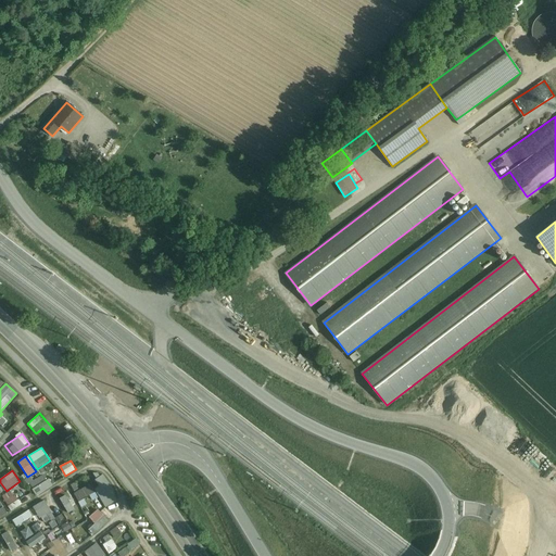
[(38,495),(52,483),(43,472),(29,484),(38,495)]
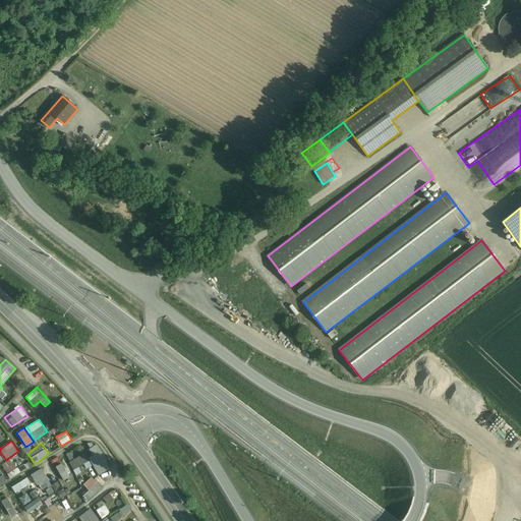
[(90,448),(94,454),(89,457),(99,474),(111,467),(97,444),(90,448)]
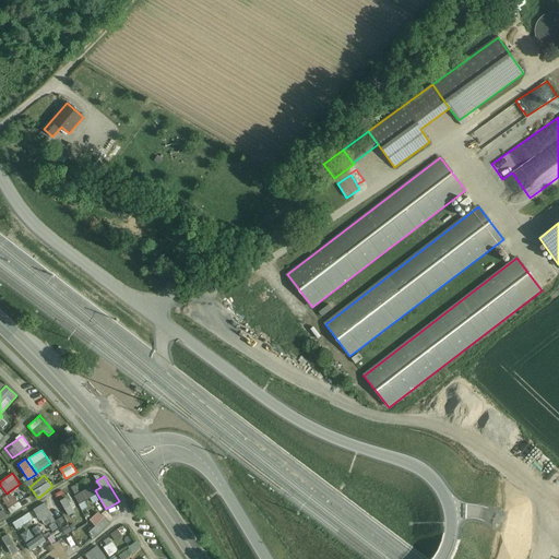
[(82,507),(97,495),(88,485),(74,497),(82,507)]
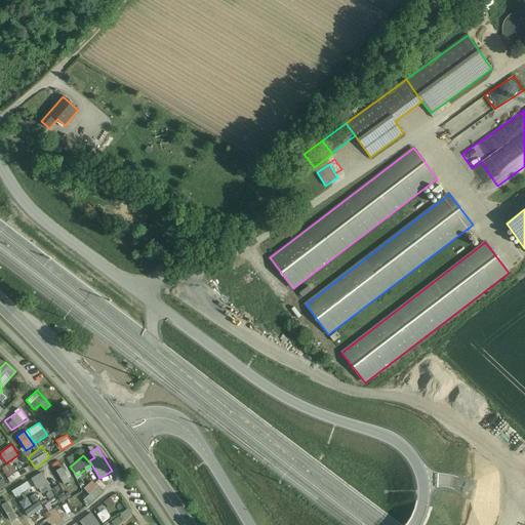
[(9,482),(18,478),(12,462),(3,467),(9,482)]
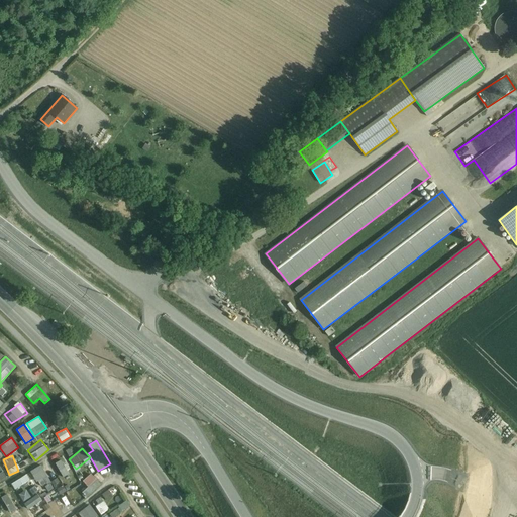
[(62,459),(56,462),(62,477),(68,474),(62,459)]
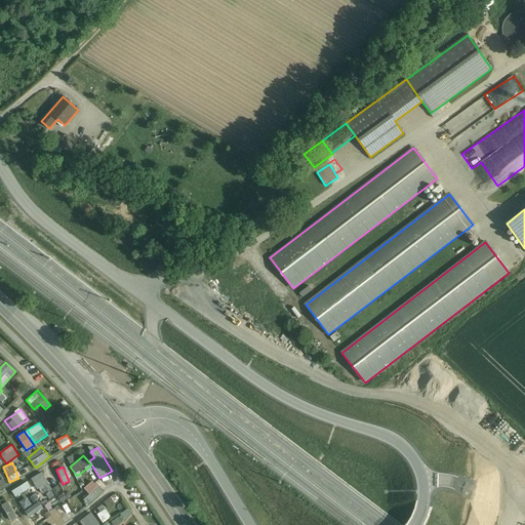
[(47,500),(55,495),(41,472),(33,477),(47,500)]
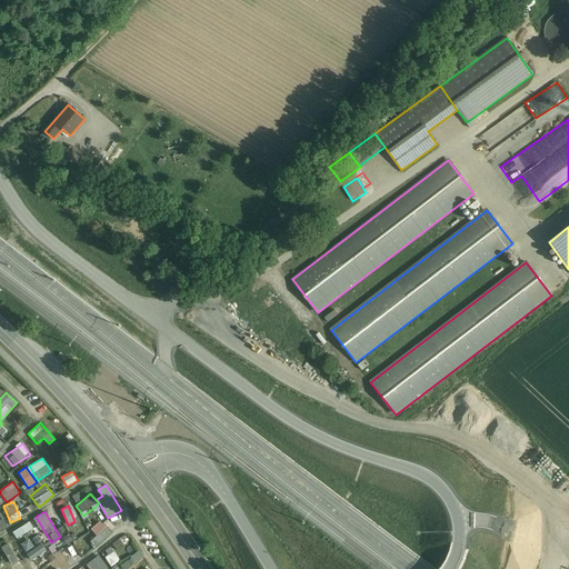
[(53,513),(50,516),(58,526),(61,523),(53,513)]
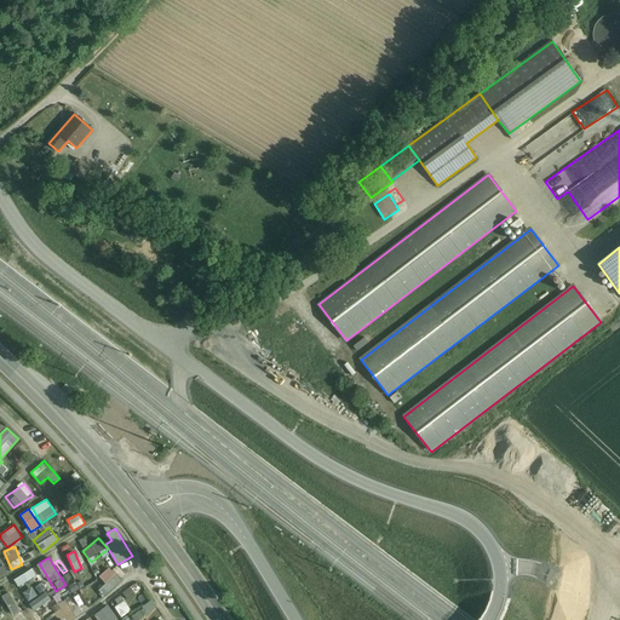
[(107,593),(121,580),(110,567),(99,575),(105,584),(101,587),(107,593)]
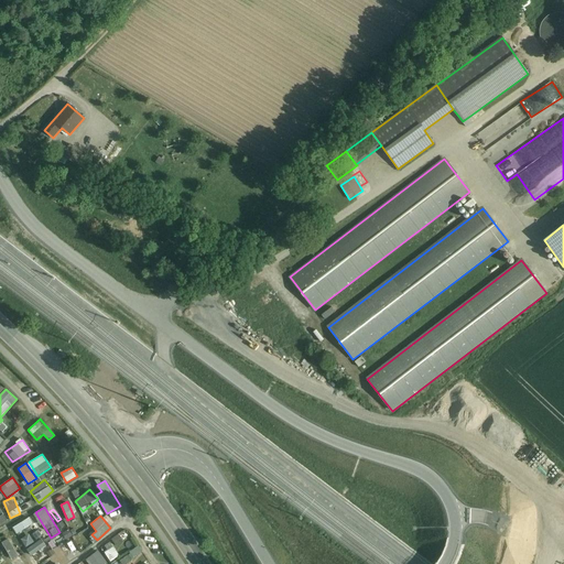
[(29,517),(13,527),(18,533),(33,523),(29,517)]
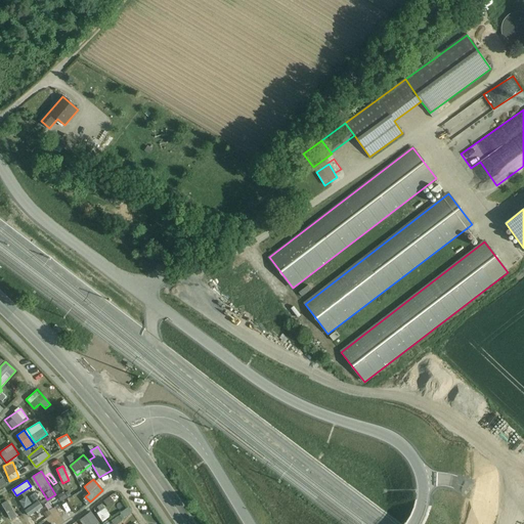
[(35,491),(19,501),(24,509),(39,498),(35,491)]
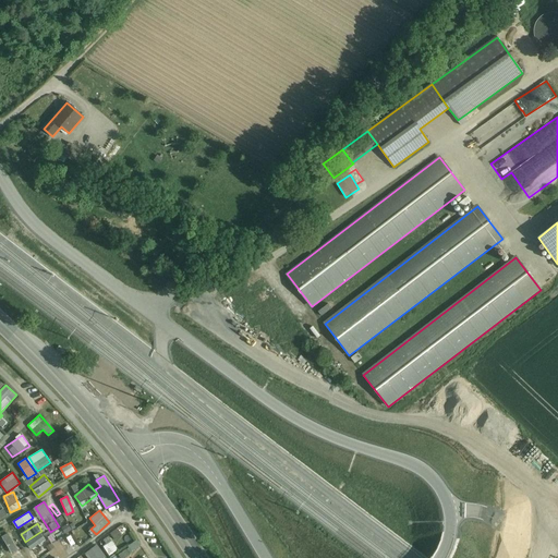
[(62,526),(65,533),(72,530),(69,523),(62,526)]
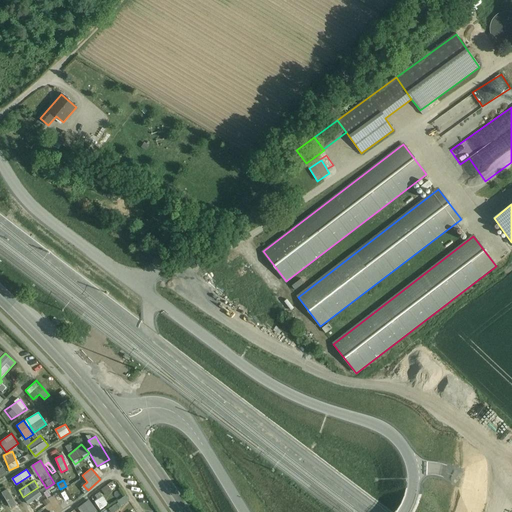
[(107,484),(101,489),(106,495),(112,491),(107,484)]
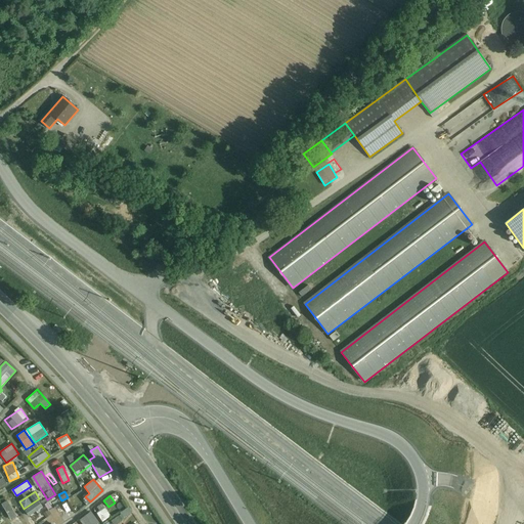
[(11,498),(2,503),(11,521),(19,517),(11,498)]
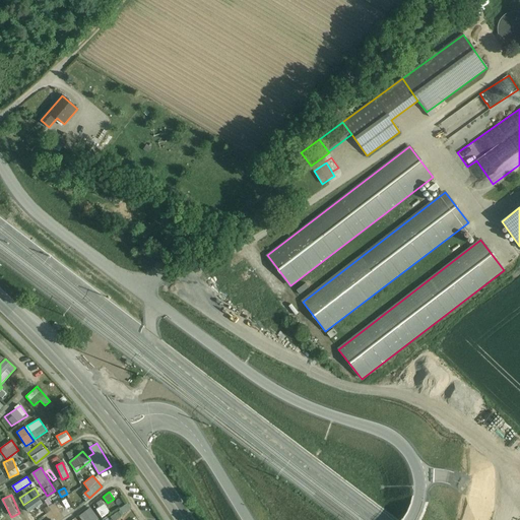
[(27,511),(43,505),(41,498),(24,503),(27,511)]
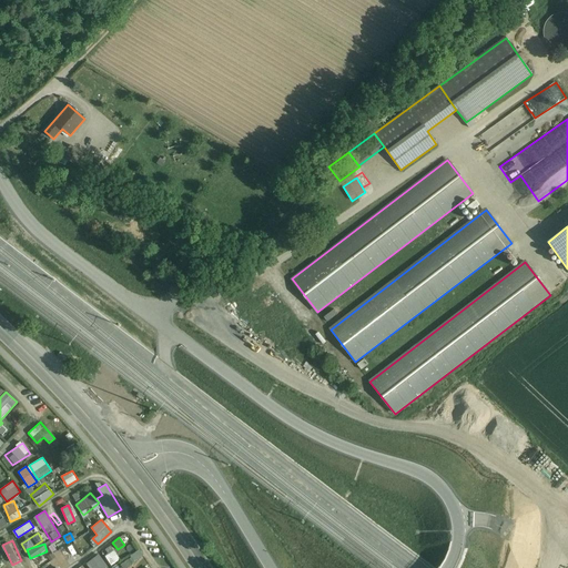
[(108,554),(115,548),(112,544),(104,549),(108,554)]
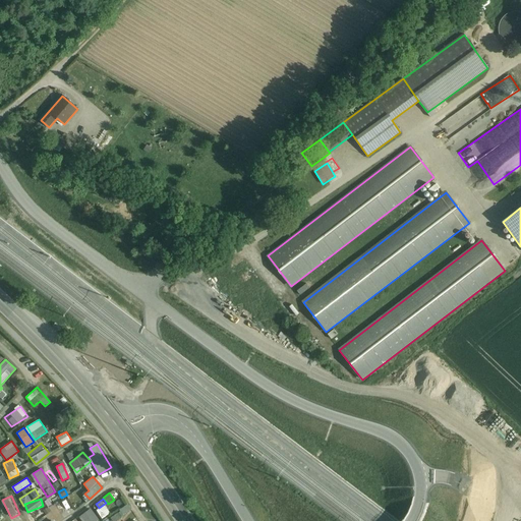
[(59,513),(67,509),(63,500),(54,504),(59,513)]
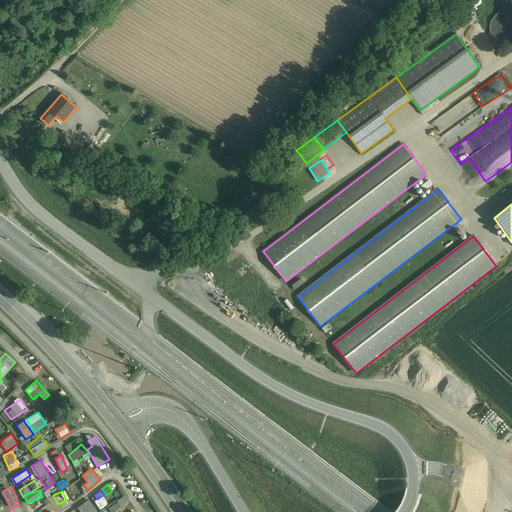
[(103,495),(95,501),(101,509),(109,504),(103,495)]
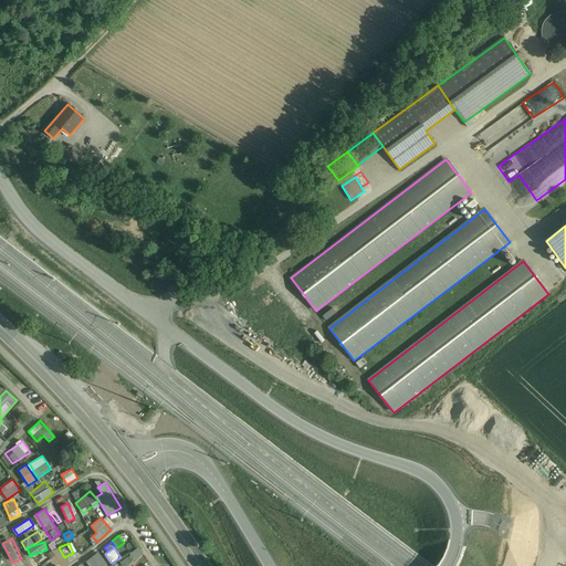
[(139,547),(130,553),(134,558),(143,553),(139,547)]
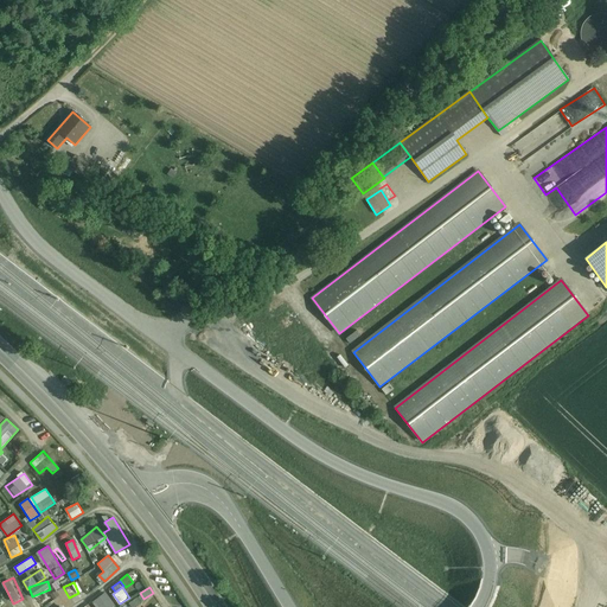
[(106,592),(91,601),(95,606),(113,606),(116,606),(106,592)]
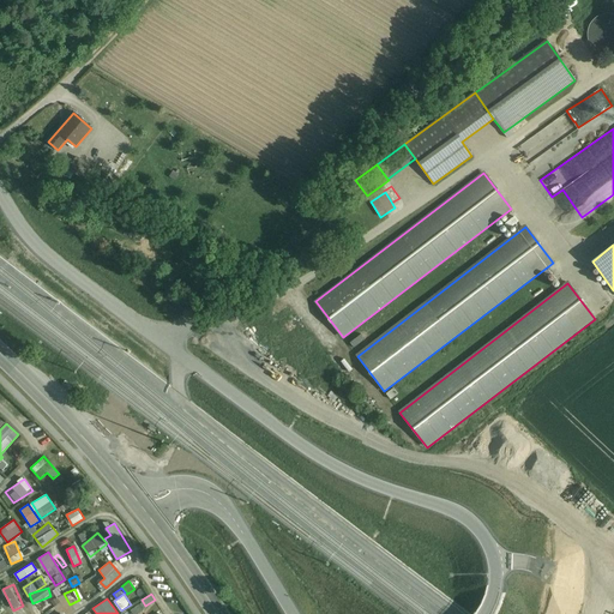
[(131,608),(133,613),(136,613),(145,609),(142,602),(131,608)]
